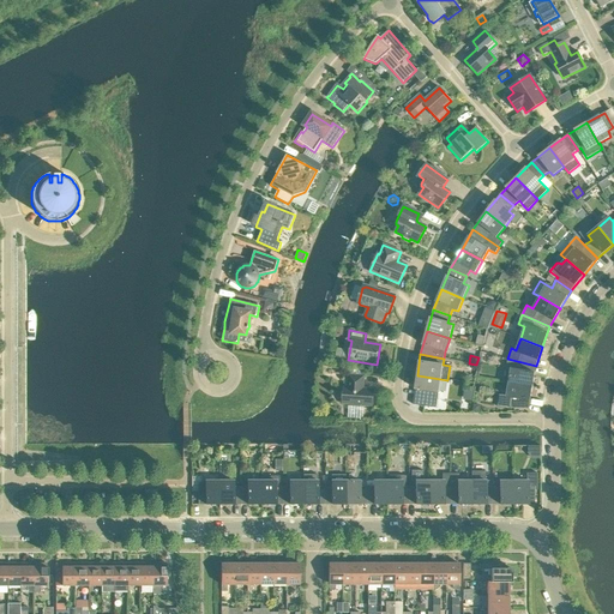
[(511,371),(509,383),(533,387),(536,366),(507,359),(506,369),(511,371)]
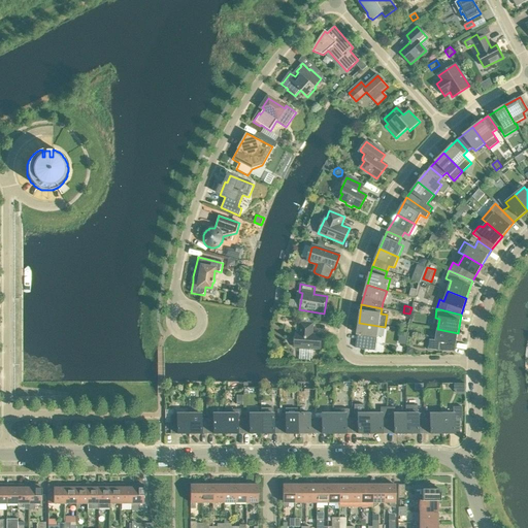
[(312,334),(314,324),(300,323),(299,333),(296,333),(295,336),(294,337),(293,338),(292,340),(292,342),(293,343),(295,344),(295,348),(302,348),(303,350),(304,351),(306,352),(308,351),(309,350),(310,349),(321,350),(322,335),(312,334)]
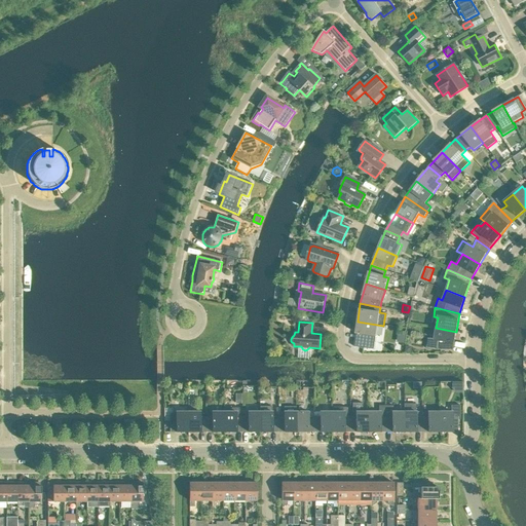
[(377,325),(358,322),(353,347),(374,349),(375,336),(376,336),(377,325)]
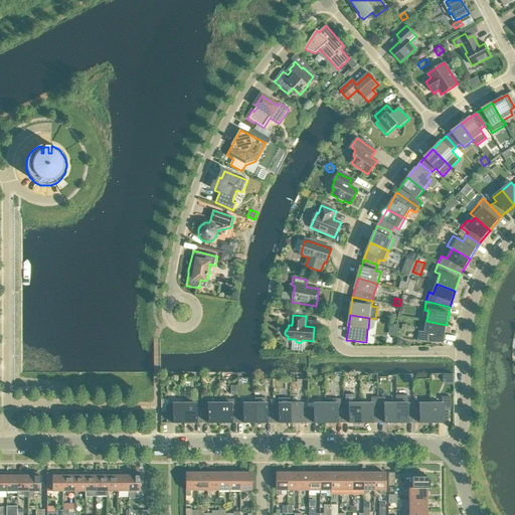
[(447,325),(426,321),(424,332),(418,331),(417,341),(427,343),(444,343),(447,325)]
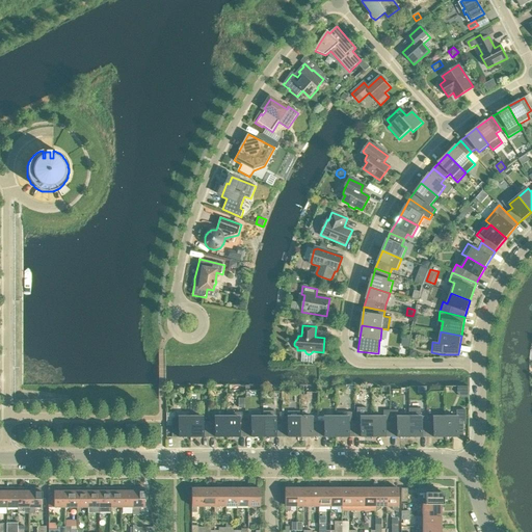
[(360,422),(353,422),(353,437),(371,437),(371,417),(366,417),(366,408),(355,408),(355,418),(360,418),(360,422)]
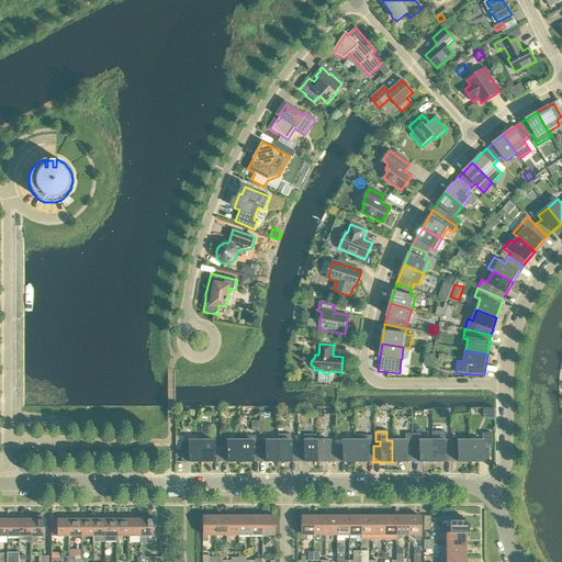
[(430,431),(430,440),(430,462),(450,462),(450,446),(444,446),(444,431),(430,431)]
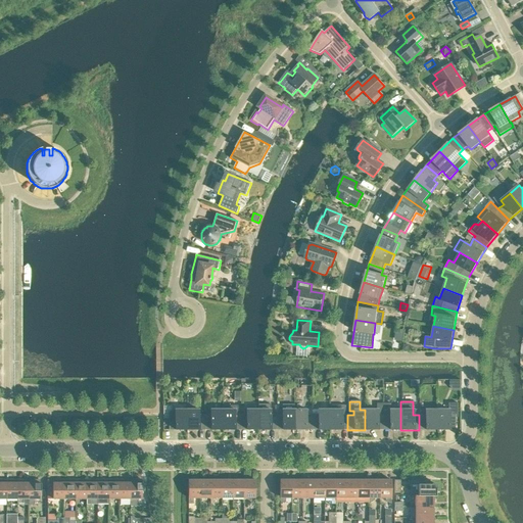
[(376,410),(365,410),(365,430),(383,430),(383,415),(383,403),(376,403),(376,410)]
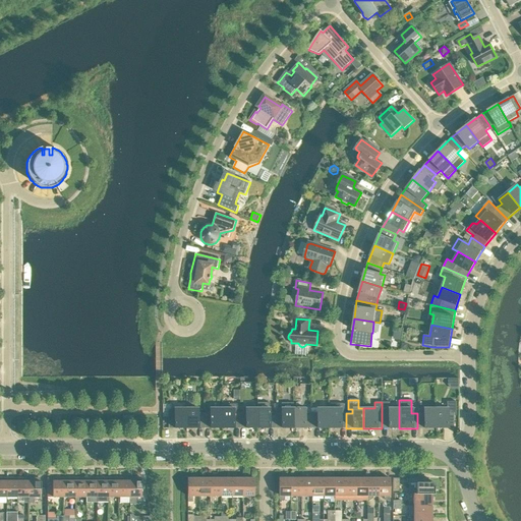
[(389,402),(382,402),(382,413),(382,428),(399,428),(399,408),(389,408),(389,402)]
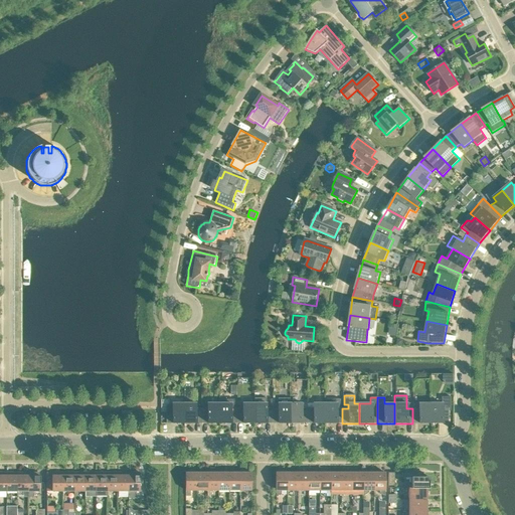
[(441,403),(430,403),(430,423),(448,423),(448,408),(450,408),(450,397),(441,397),(441,403)]
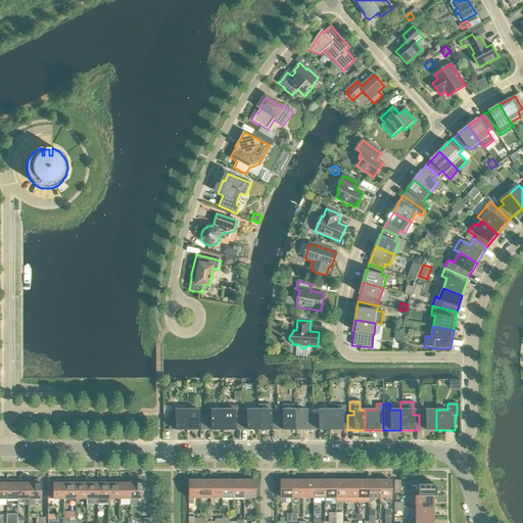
[(276,415),(270,415),(270,410),(270,405),(257,405),(257,410),(257,430),(276,430),(276,415)]
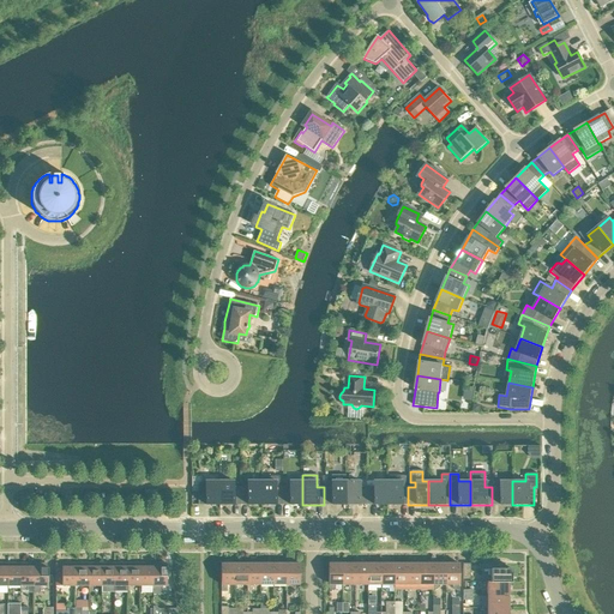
[(344,505),(345,481),(345,475),(331,475),(331,482),(324,482),(324,487),(324,505),(344,505)]
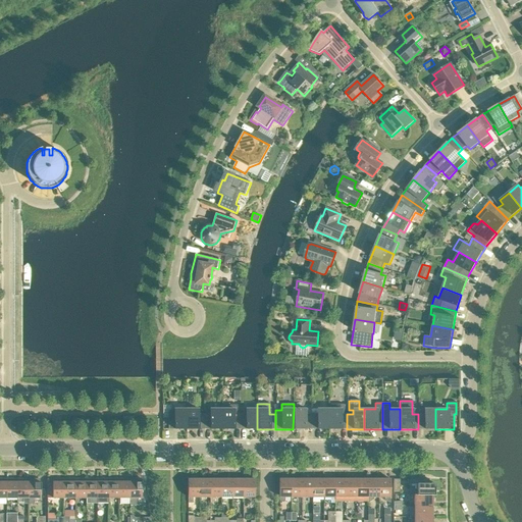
[(221,429),(240,429),(240,414),(237,414),(237,405),(222,405),(222,409),(221,429)]
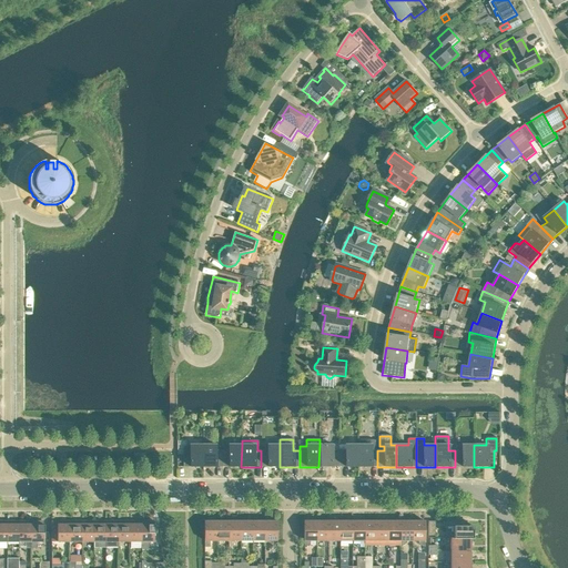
[(357,440),(357,445),(357,467),(377,467),(377,450),(375,450),(375,440),(357,440)]
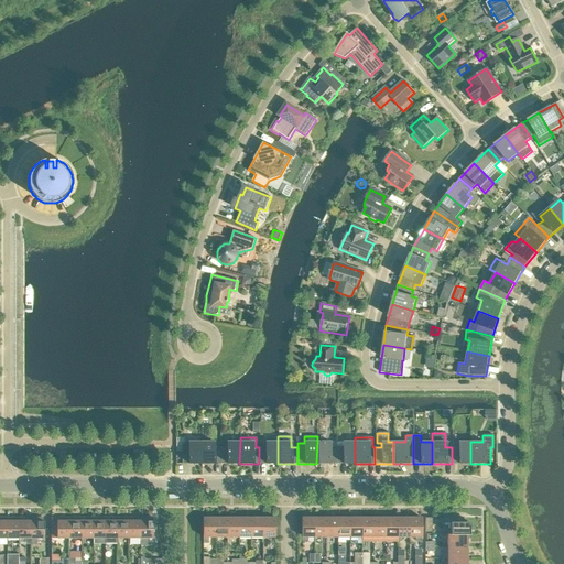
[(182,464),(201,464),(201,442),(188,442),(188,444),(182,444),(182,464)]
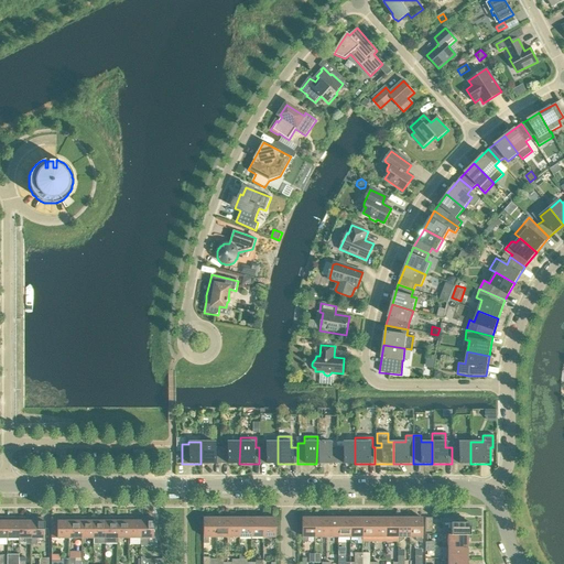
[(201,464),(220,464),(220,447),(214,447),(214,442),(201,442),(201,464)]
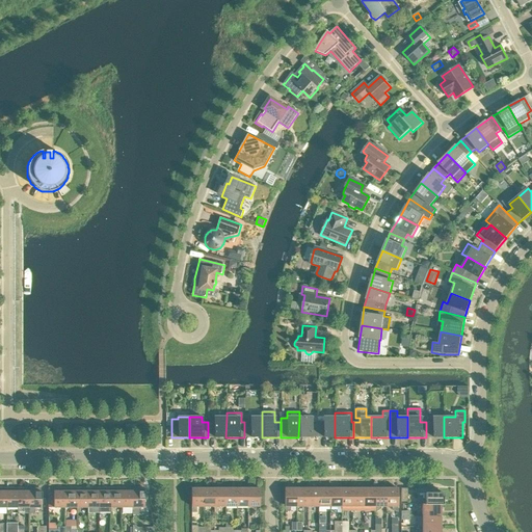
[(208,437),(225,437),(227,417),(214,417),(214,422),(208,422),(208,437)]
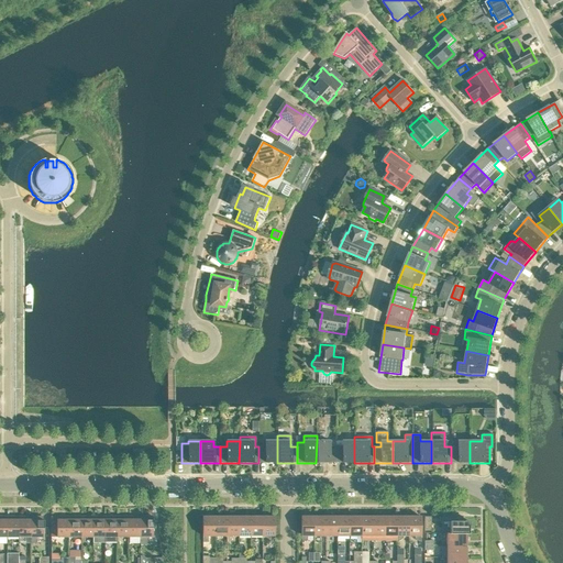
[(258,463),(277,463),(277,441),(265,441),(265,446),(258,446),(258,463)]
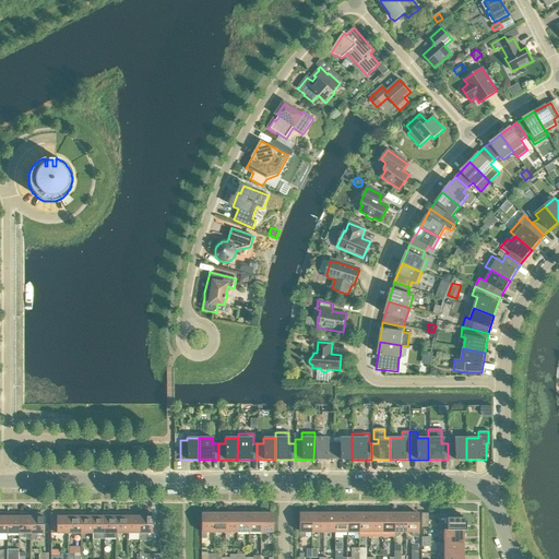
[(326,438),(314,438),(313,460),(333,460),(333,443),(326,443),(326,438)]
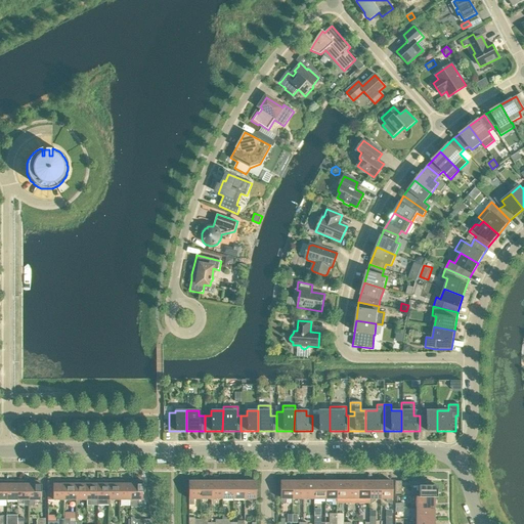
[(318,416),(312,416),(312,431),(330,431),(330,410),(318,410),(318,416)]
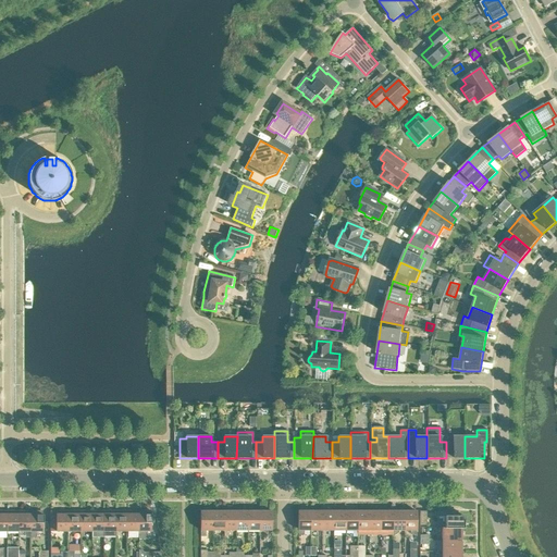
[(453,442),(446,442),(446,458),(465,458),(465,436),(453,436),(453,442)]
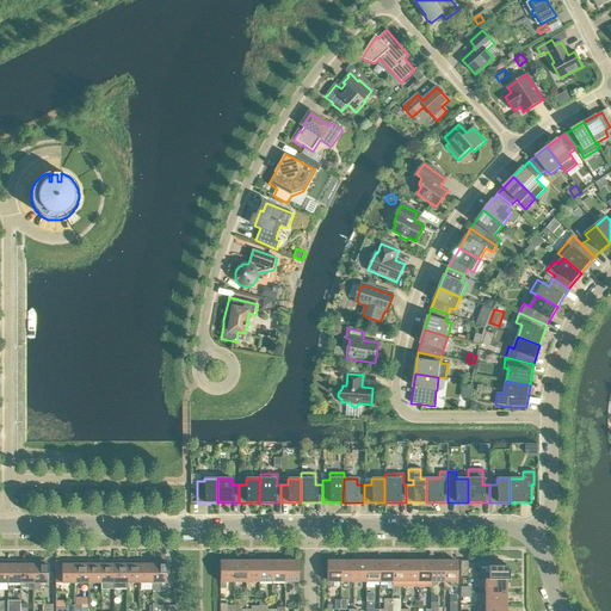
[(19,561),(7,561),(7,584),(19,584),(19,561)]
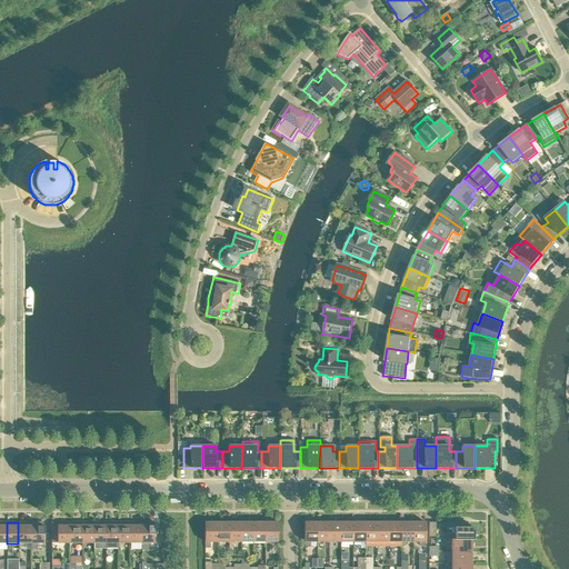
[(30,522),(18,522),(18,543),(30,543),(30,522)]
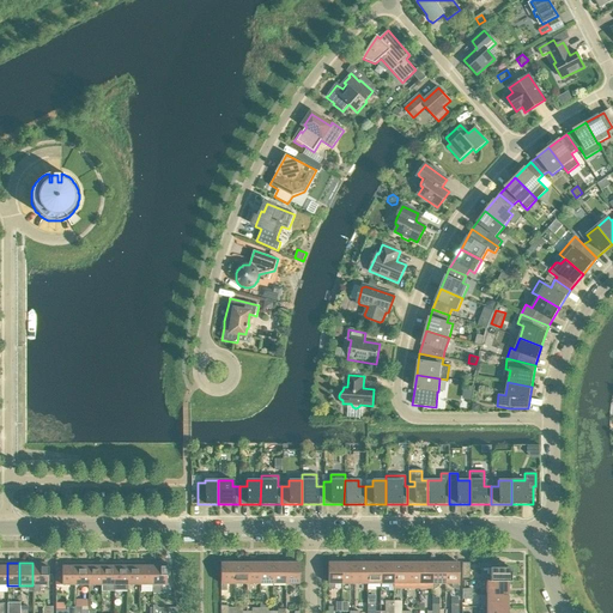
[(32,563),(32,586),(32,592),(40,592),(40,586),(46,586),(46,563),(32,563)]
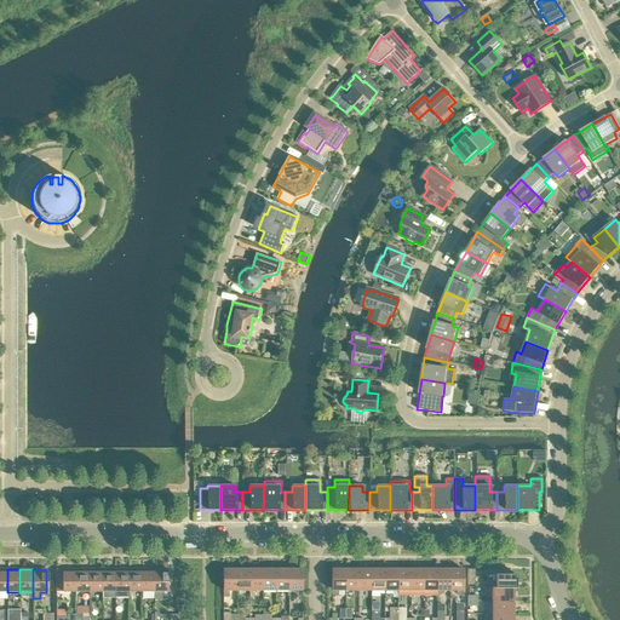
[(56,592),(75,592),(75,569),(56,569),(56,575),(56,592)]
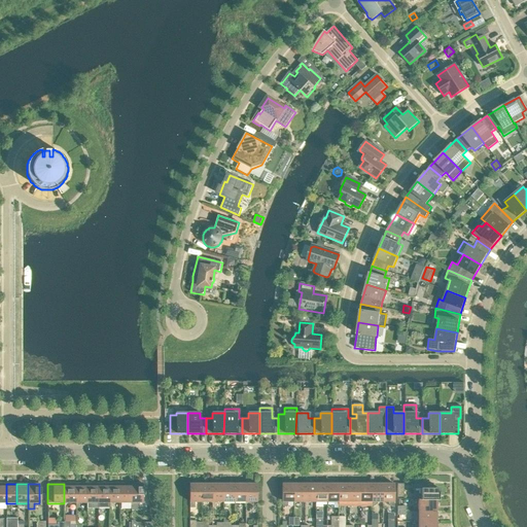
[(64,503),(75,503),(75,484),(64,484),(64,503)]
